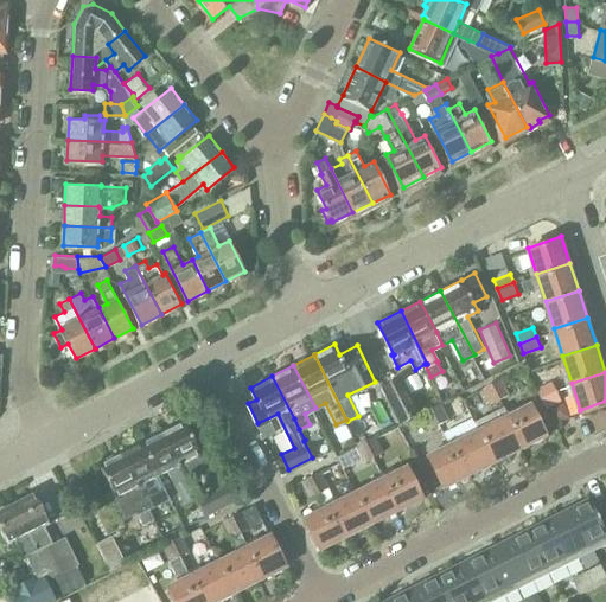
[(400,376),(380,385),(400,423),(419,412),(400,376)]
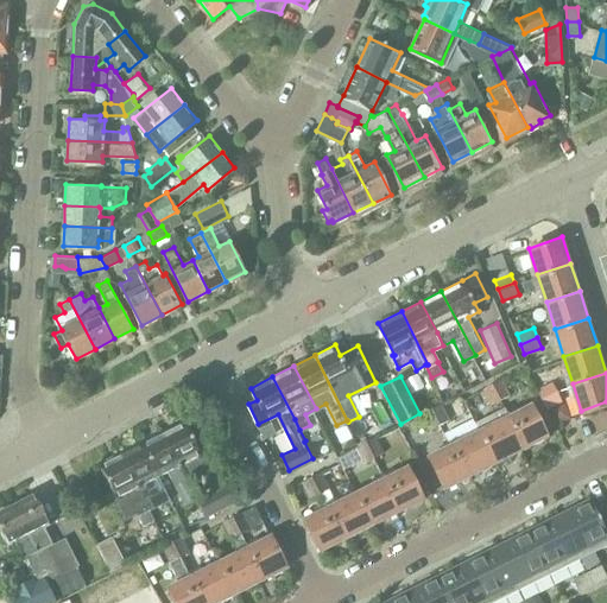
[(501,378),(493,381),(501,398),(510,393),(501,378)]
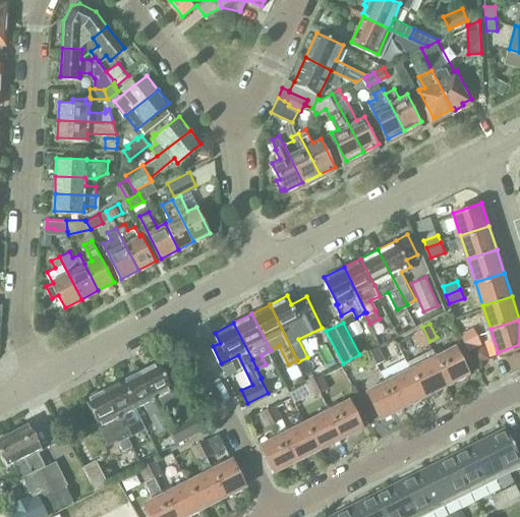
[(461,332),(465,340),(478,333),(474,326),(461,332)]
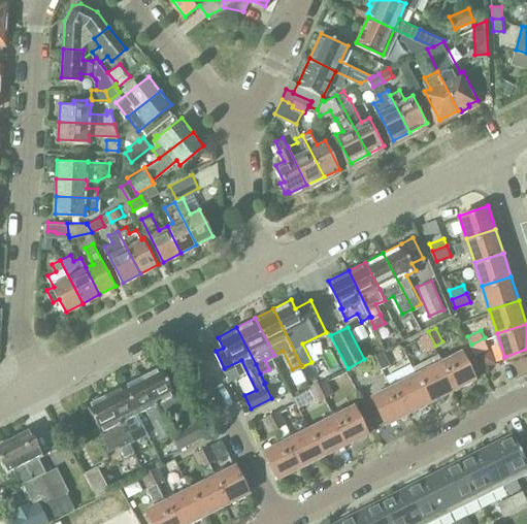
[(426,351),(435,346),(428,331),(419,336),(426,351)]
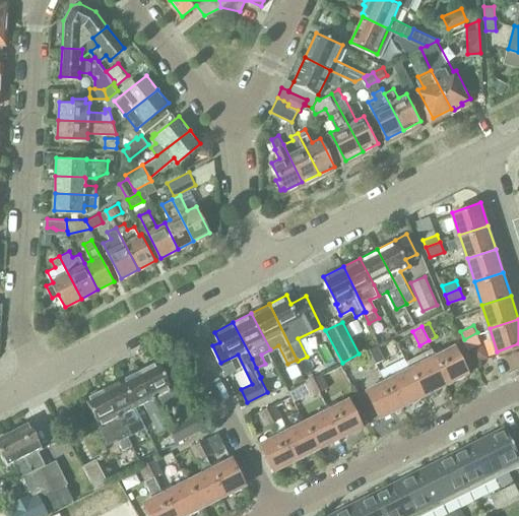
[(481,340),(477,332),(464,339),(468,347),(481,340)]
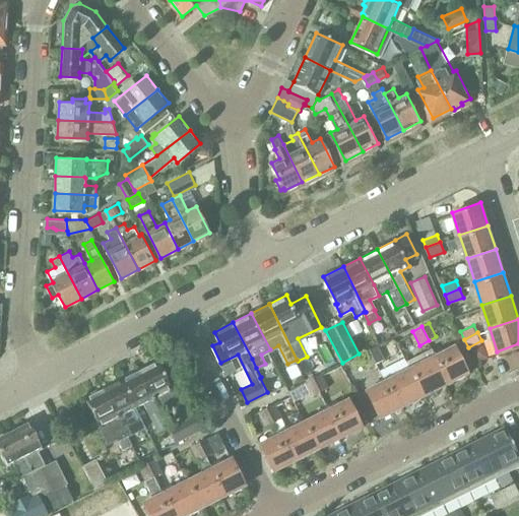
[(455,344),(436,353),(441,364),(439,365),(443,373),(440,375),(443,379),(447,377),(449,381),(469,371),(466,365),(473,361),(463,340),(455,344)]
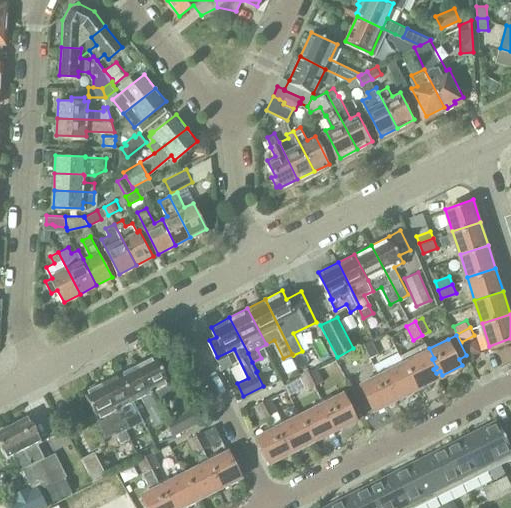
[(371,338),(363,342),(370,356),(378,352),(371,338)]
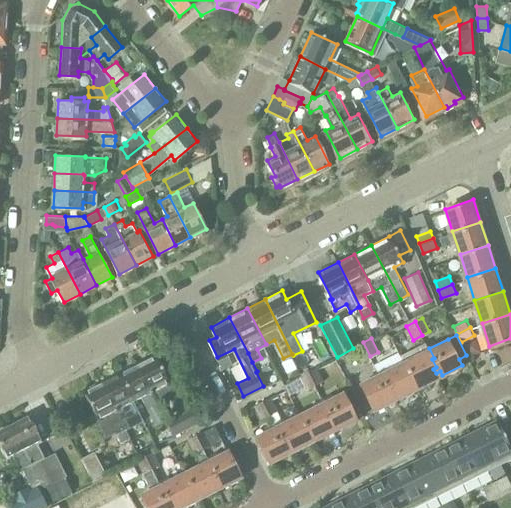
[(418,387),(442,375),(440,371),(436,373),(433,369),(436,367),(432,359),(434,358),(429,348),(426,341),(401,354),(405,361),(418,387)]
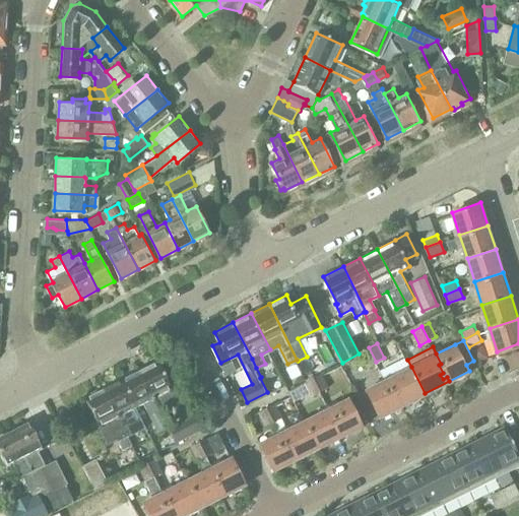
[(376,362),(369,347),(360,351),(368,366),(376,362)]
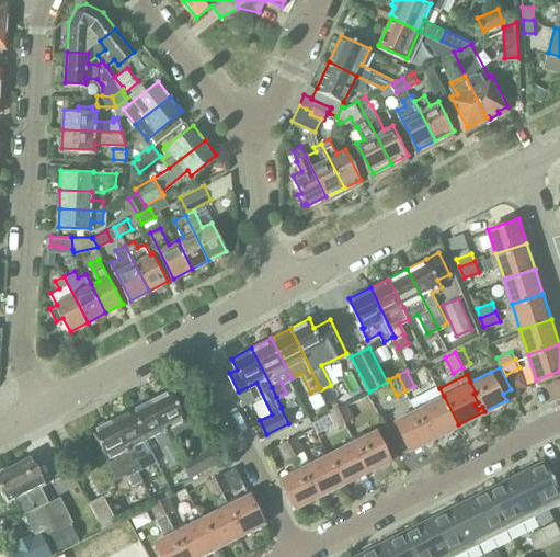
[(151,399),(171,439),(195,427),(183,404),(180,406),(171,389),(151,399)]
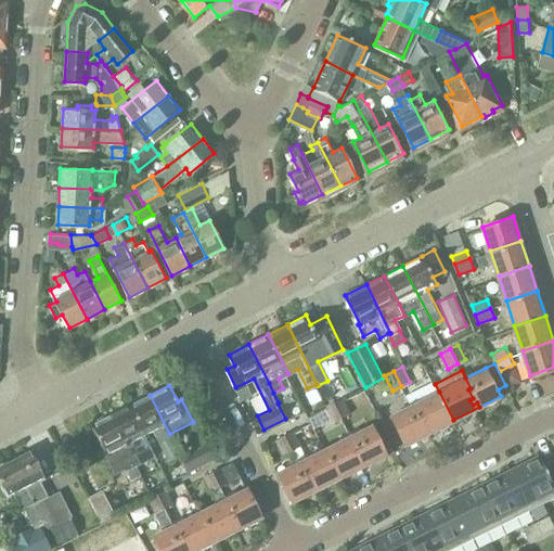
[(425,428),(428,433),(453,420),(439,392),(415,404),(412,405),(417,415),(421,413),(426,423),(428,422),(430,426),(425,428)]
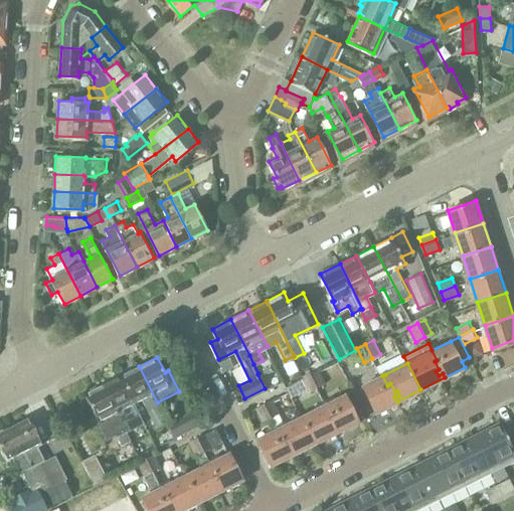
[(122,374),(136,401),(143,397),(157,426),(167,420),(157,402),(139,366),(122,374)]
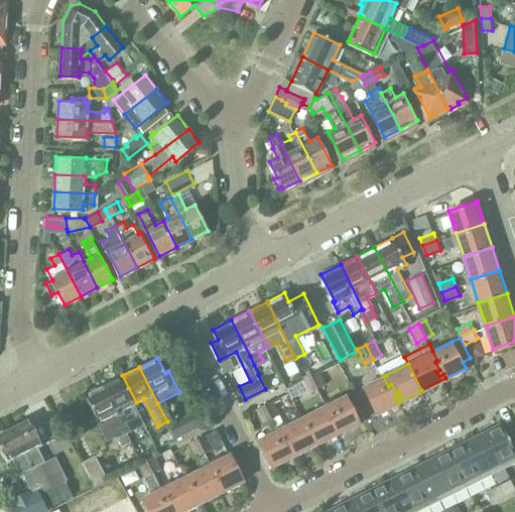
[(318,369),(309,373),(317,387),(326,383),(318,369)]
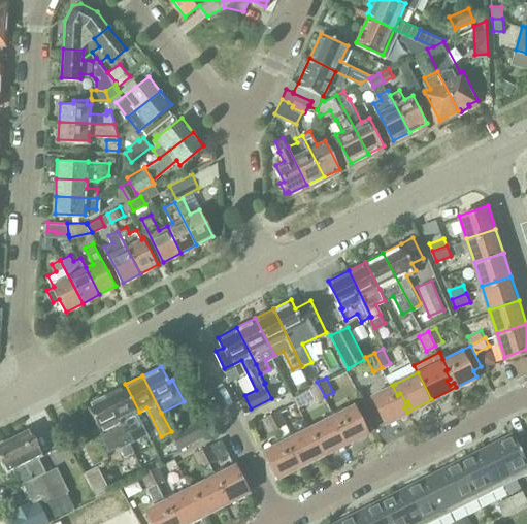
[(317,382),(311,385),(308,386),(317,401),(325,396),(317,382)]
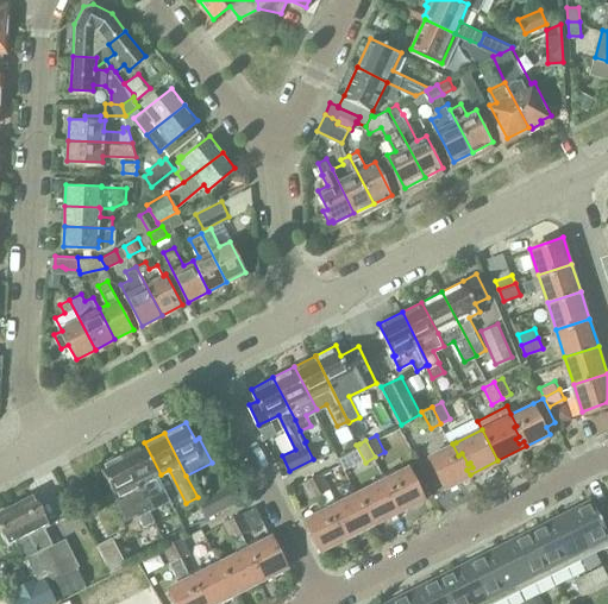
[(144,442),(124,453),(152,509),(170,499),(158,476),(161,474),(144,442)]
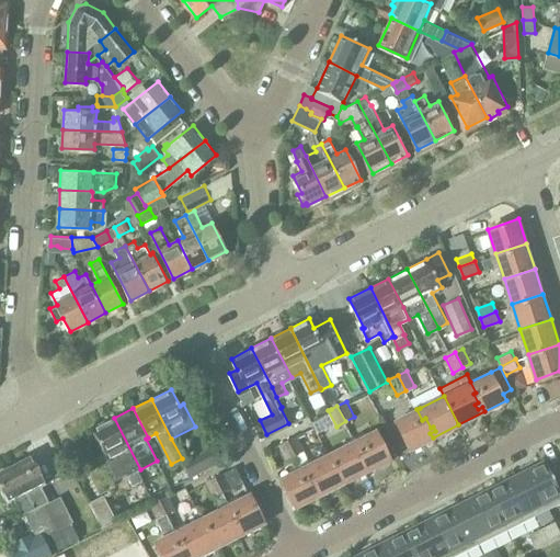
[(411,448),(433,438),(430,433),(435,431),(433,427),(431,428),(425,418),(422,420),(416,409),(397,420),(411,448)]
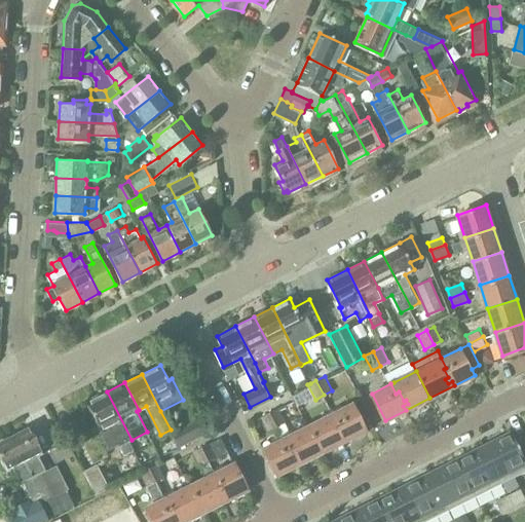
[(125,453),(136,448),(132,440),(107,392),(86,402),(101,429),(99,430),(107,444),(118,439),(125,453)]
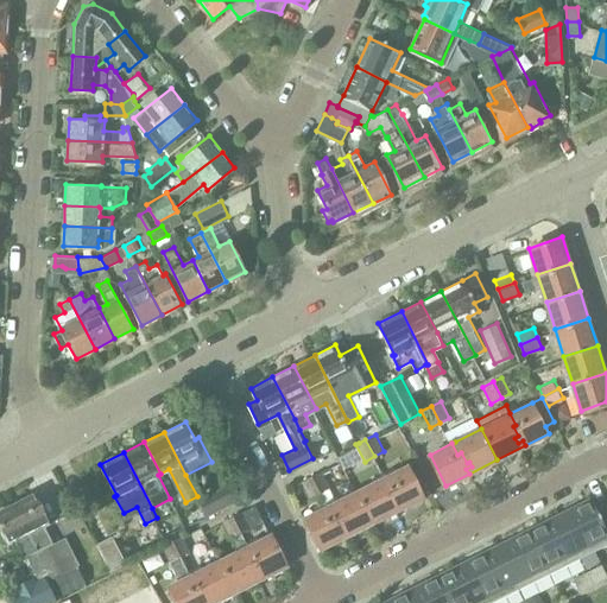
[(409,465),(386,476),(392,487),(389,489),(393,500),(391,501),(393,506),(398,502),(402,508),(424,496),(409,465)]
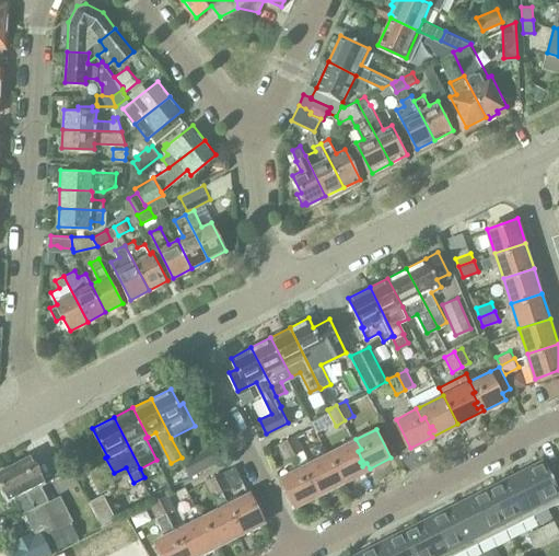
[(288,437),(295,451),(304,448),(297,432),(288,437)]
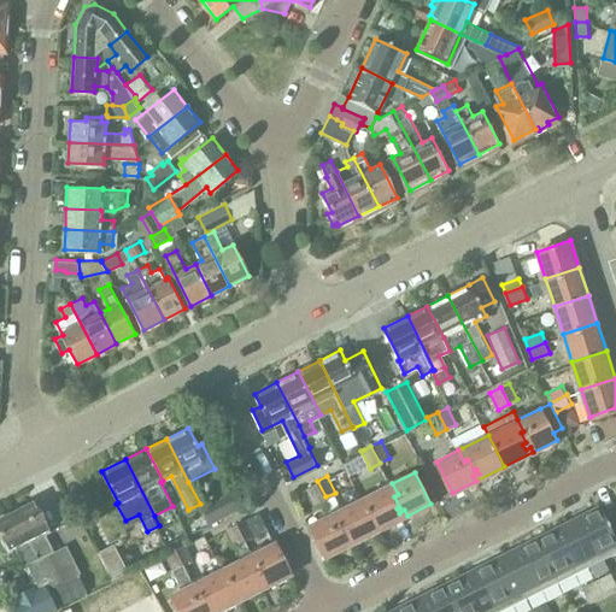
[(326,496),(317,481),(308,486),(316,501),(326,496)]
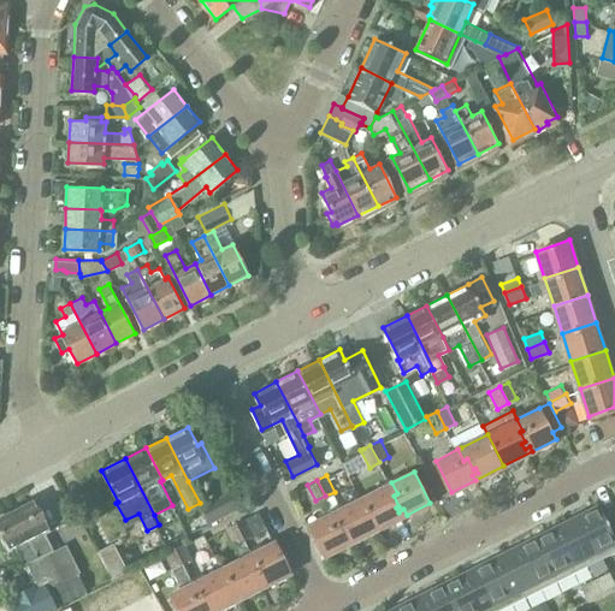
[(388,485),(362,497),(378,529),(407,515),(403,509),(398,512),(396,508),(398,506),(394,496),(397,493),(391,482),(388,485)]
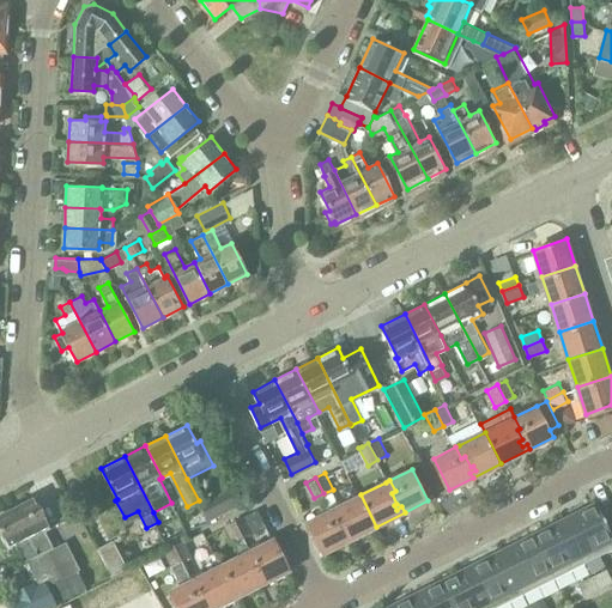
[(208,517),(244,500),(236,485),(201,502),(208,517)]
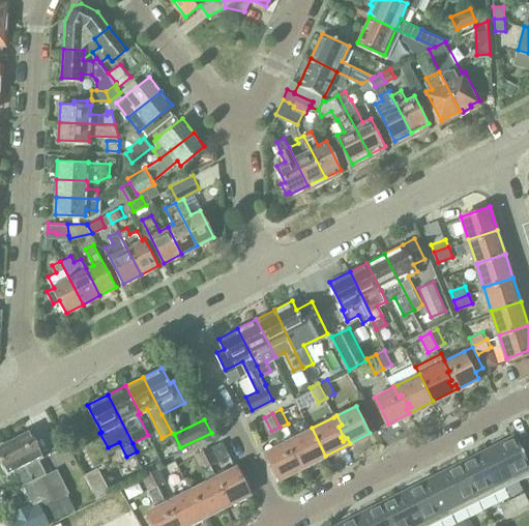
[(30,428),(12,437),(43,499),(45,502),(54,498),(42,474),(47,472),(38,457),(43,455),(30,428)]
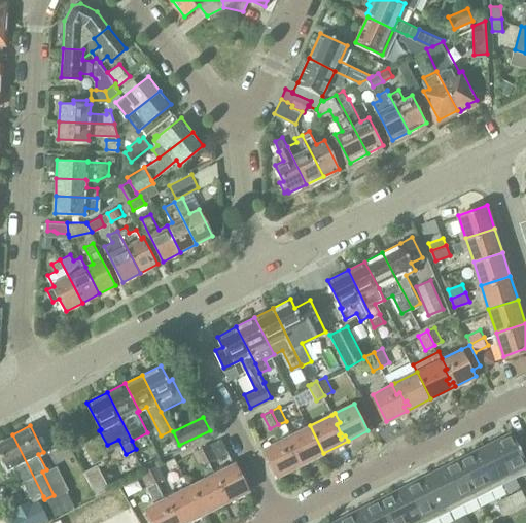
[(296,460),(299,465),(323,453),(310,425),(287,437),(284,439),(289,448),(292,447),(296,456),(299,455),(301,458),(296,460)]
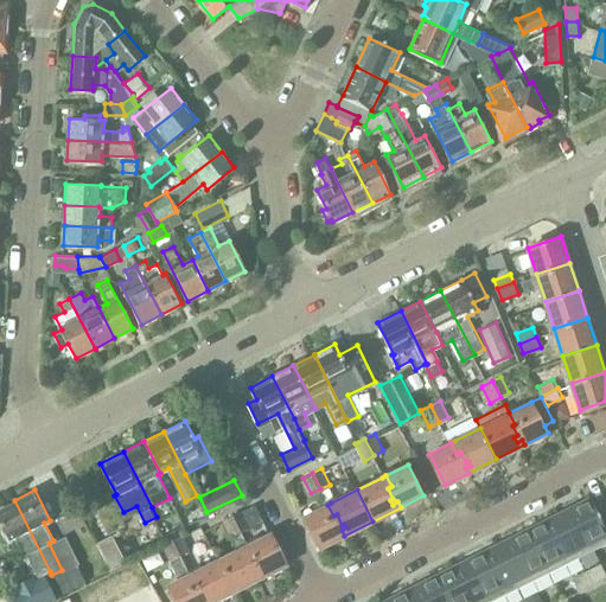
[(559,512),(580,556),(605,543),(605,518),(601,519),(589,495),(559,512)]
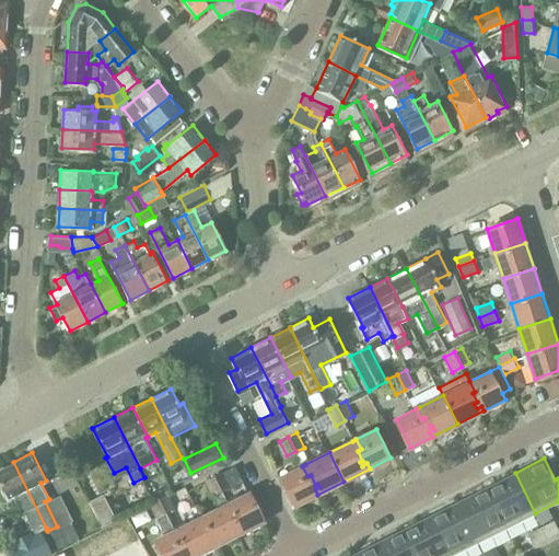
[(25,511),(36,533),(46,528),(13,462),(0,468),(0,484),(8,499),(12,497),(21,513),(25,511)]
